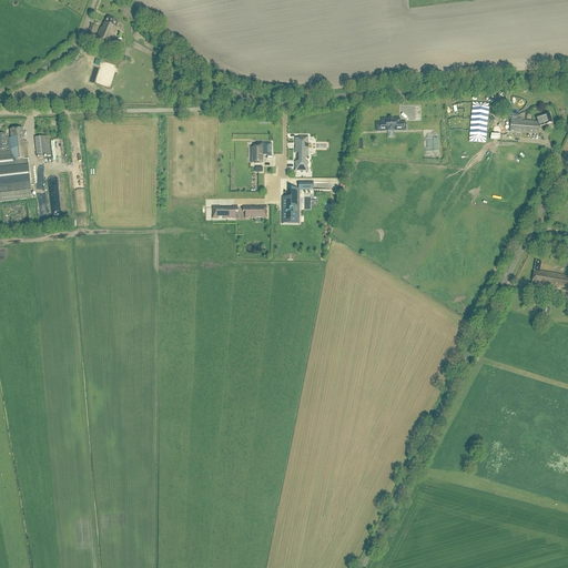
[(117,27),(119,23),(107,18),(102,29),(101,29),(95,40),(110,47),(118,27),(117,27)]
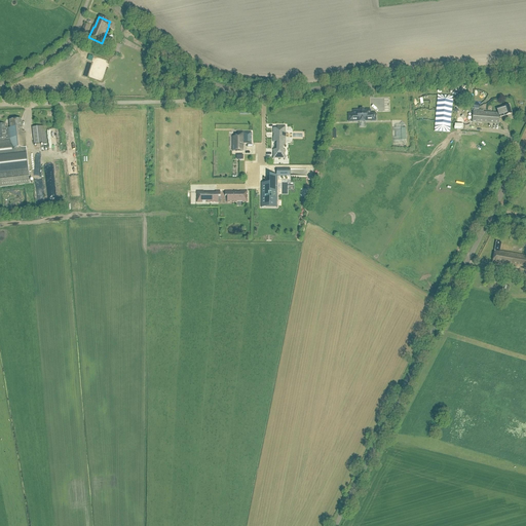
[(81,33),(80,35),(85,37),(90,26),(84,24),(81,33)]
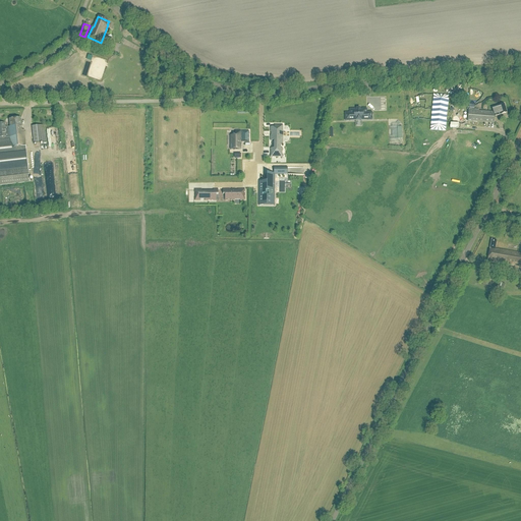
[(468,121),(469,122),(468,125),(470,125),(470,121),(495,123),(495,116),(507,113),(505,104),(498,106),(499,109),(495,110),(496,112),(469,110),(468,121)]
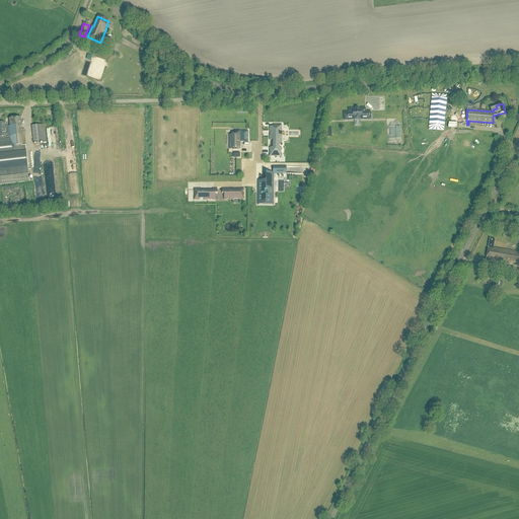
[(349,121),(349,119),(355,119),(355,121),(360,120),(360,118),(366,118),(366,120),(371,120),(370,112),(365,113),(364,113),(363,108),(359,108),(355,108),(356,109),(351,109),(351,114),(349,114),(349,113),(344,113),(344,121),(349,121)]
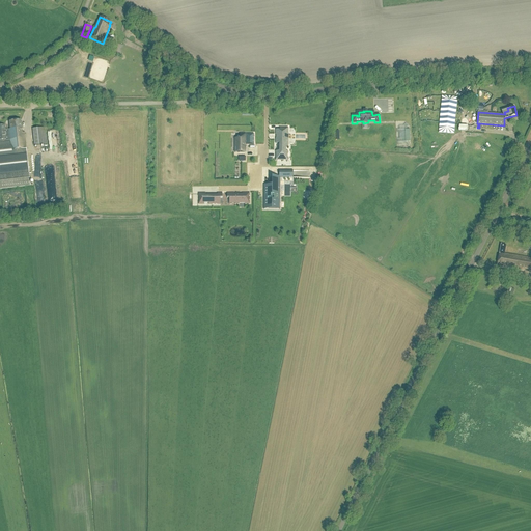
[(10,130),(5,130),(5,126),(0,126),(0,174),(29,171),(25,133),(22,133),(21,120),(9,122),(10,130)]
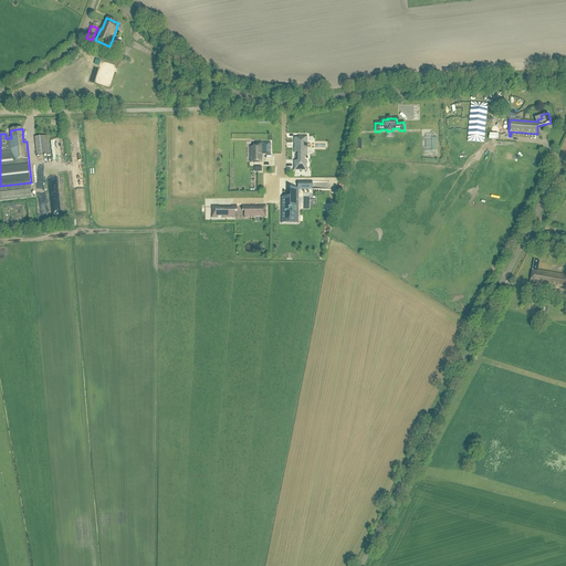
[(35,137),(37,155),(51,154),(49,136),(35,137)]
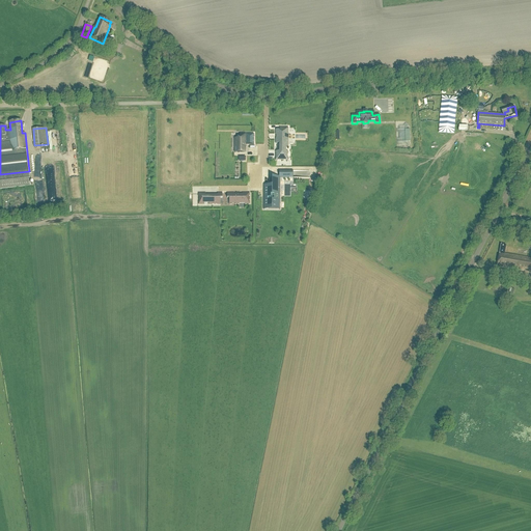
[(276,151),(275,161),(288,161),(288,151),(286,151),(286,147),(288,147),(288,139),(284,139),(284,135),(288,135),(288,128),(280,128),(280,130),(276,130),(276,135),(277,135),(277,138),(276,138),(276,143),(279,143),(279,151),(276,151)]
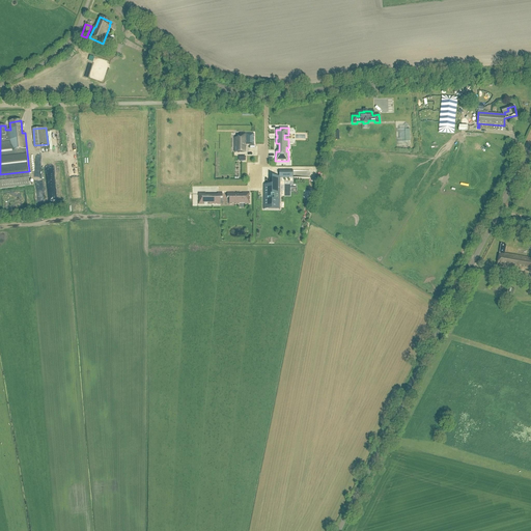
[(234,138),(234,152),(245,152),(245,147),(244,147),(244,144),(254,144),(254,134),(240,134),(240,138),(234,138)]
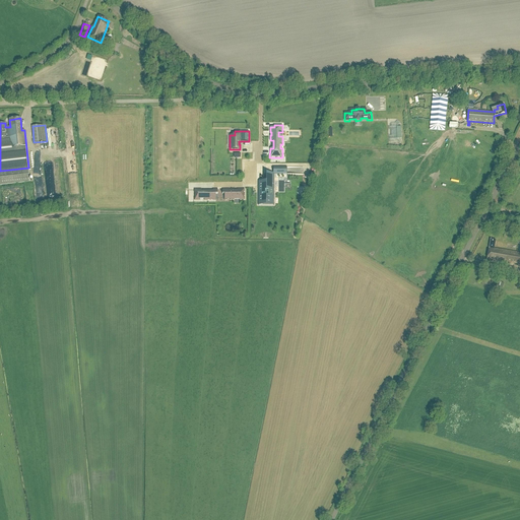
[(305,174),(305,165),(288,166),(288,174),(305,174)]
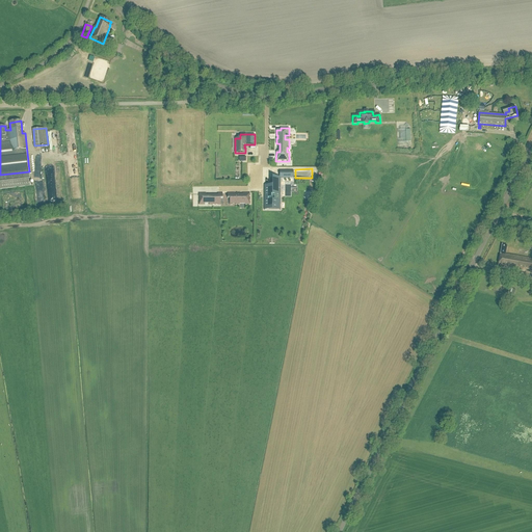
[(269,206),(269,209),(280,209),(280,210),(281,210),(281,178),(293,179),(294,171),(280,170),(280,178),(272,177),(272,185),(266,185),(266,198),(267,198),(267,201),(264,201),(264,206),(269,206)]
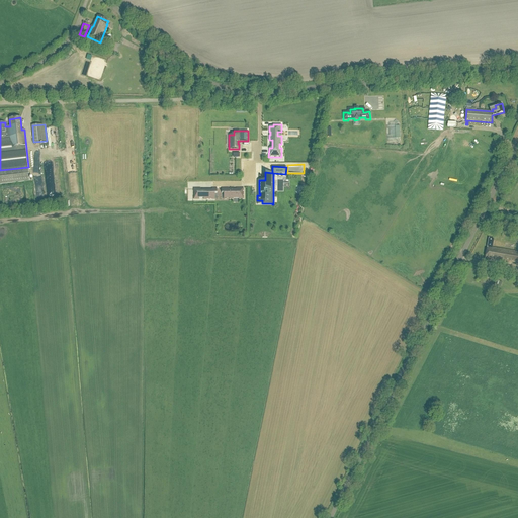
[(0,170),(0,184),(29,182),(28,167),(0,170)]
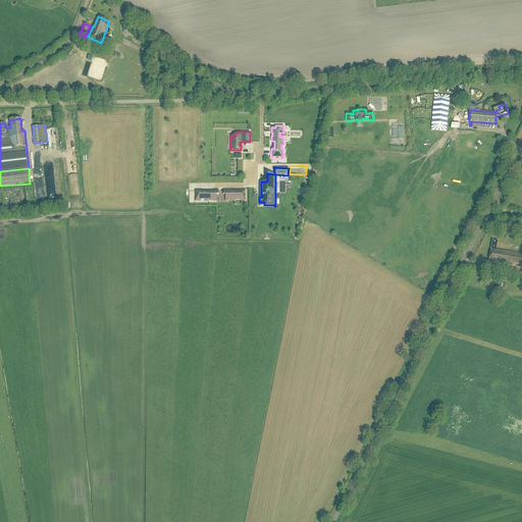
[(202,192),(202,191),(195,190),(195,193),(196,193),(196,199),(195,199),(195,201),(201,201),(201,200),(205,200),(205,201),(214,201),(214,195),(218,195),(218,190),(214,190),(214,192),(202,192)]
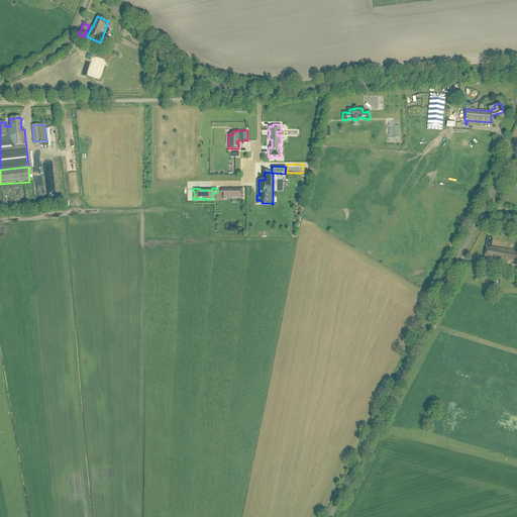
[(228,189),(228,188),(221,188),(221,193),(226,193),(226,198),(228,198),(228,199),(232,199),(232,198),(238,198),(238,199),(242,199),(242,188),(236,188),(236,190),(231,190),(231,189),(228,189)]
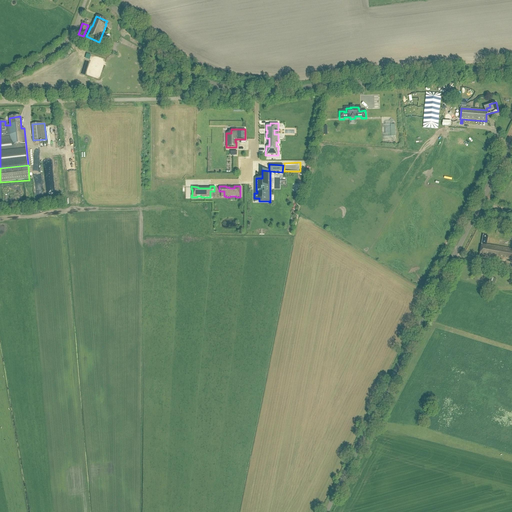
[(511,261),(511,249),(490,246),(486,245),(488,236),(483,236),(479,255),(485,256),(485,257),(511,261)]
